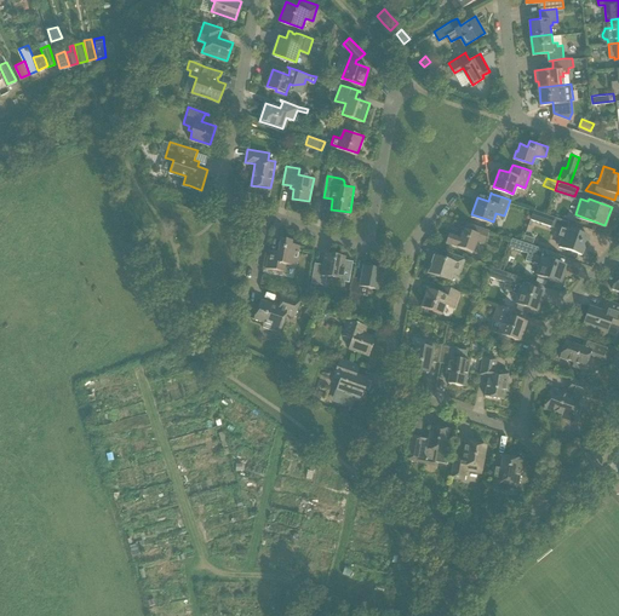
[(552,224),(555,216),(534,207),(531,217),(552,224)]
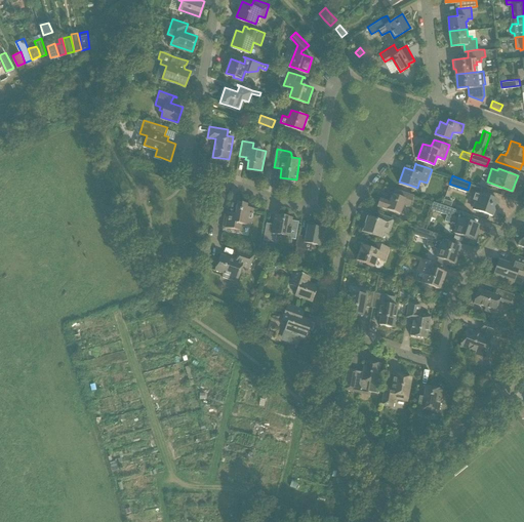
[(470,183),(468,190),(473,192),(470,198),(476,200),(474,207),(483,210),(493,214),(498,199),(489,195),(481,192),(480,192),(482,187),(470,183)]
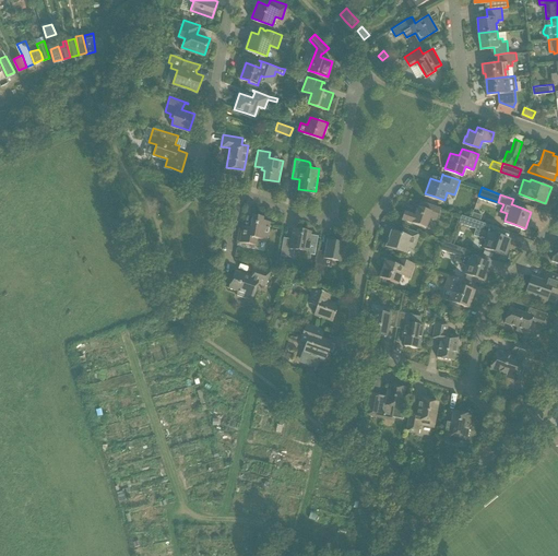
[(405,210),(402,217),(413,222),(427,226),(430,216),(438,219),(439,216),(442,206),(430,202),(420,199),(417,206),(415,206),(414,210),(416,211),(415,213),(405,210)]
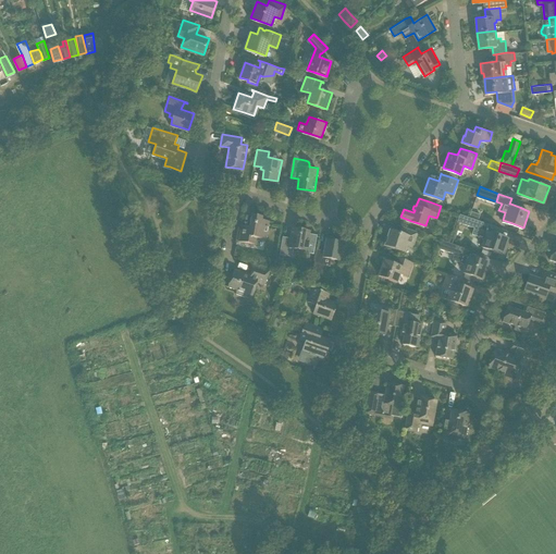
[(472,209),(469,217),(478,220),(481,212),(472,209)]
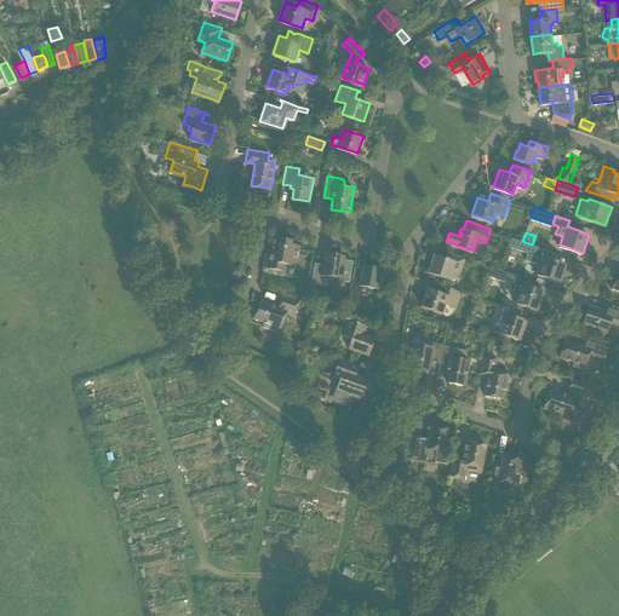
[(297,264),(301,245),(292,242),(292,240),(281,237),(279,251),(269,248),(267,266),(286,270),(287,263),(297,264)]
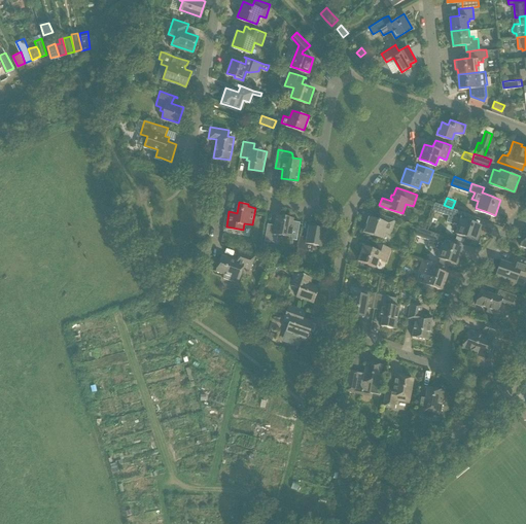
[(435,202),(432,209),(449,214),(447,220),(453,222),(460,224),(457,233),(455,238),(464,241),(466,236),(476,239),(481,224),(471,221),(464,218),(466,212),(453,208),(452,208),(444,205),(435,202)]
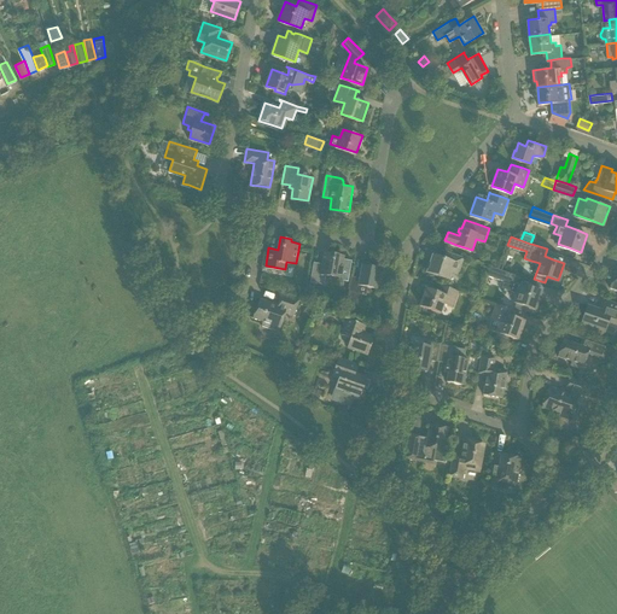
[(432,252),(426,270),(438,274),(449,279),(452,272),(459,274),(465,256),(458,253),(447,250),(446,250),(444,256),(432,252)]
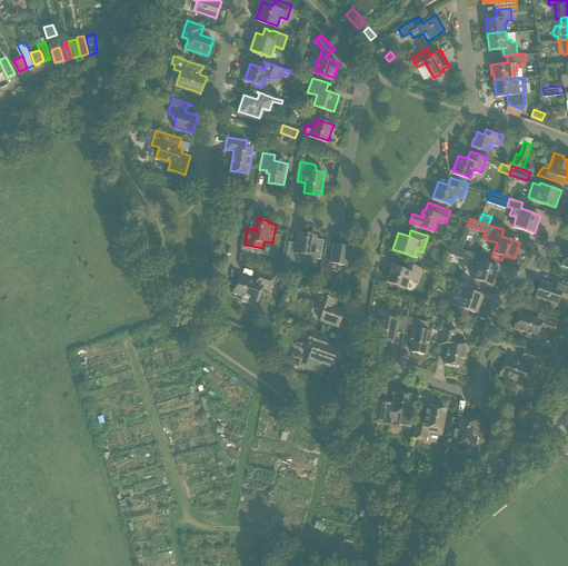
[(287,250),(286,258),(299,260),(300,251),(312,254),(312,256),(320,258),(325,238),(316,237),(317,235),(299,231),(297,241),(289,240),(287,250)]
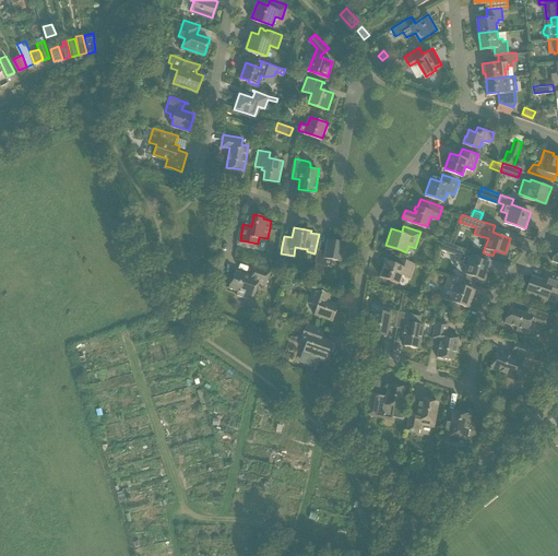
[(316,262),(315,271),(324,272),(327,264),(330,264),(331,264),(333,258),(341,259),(343,249),(344,241),(328,238),(325,250),(319,248),(317,260),(316,262)]
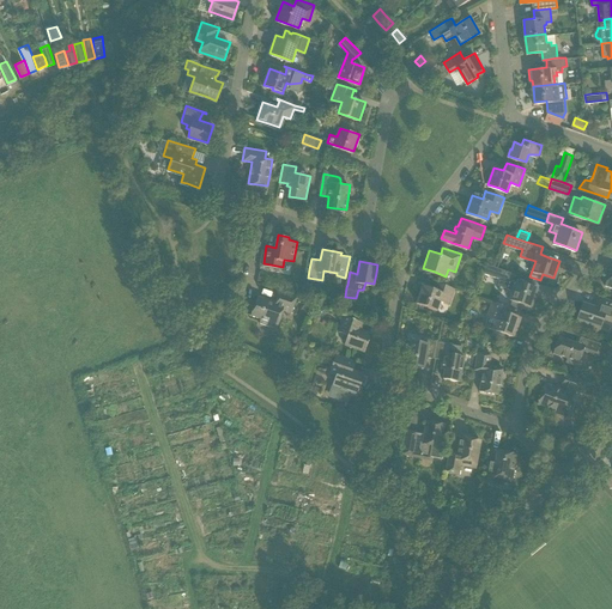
[(488,262),(484,272),(501,276),(498,284),(507,286),(514,288),(510,298),(513,299),(510,305),(511,306),(521,310),(521,309),(523,303),(532,305),(538,287),(526,284),(511,279),(514,272),(507,269),(488,262)]
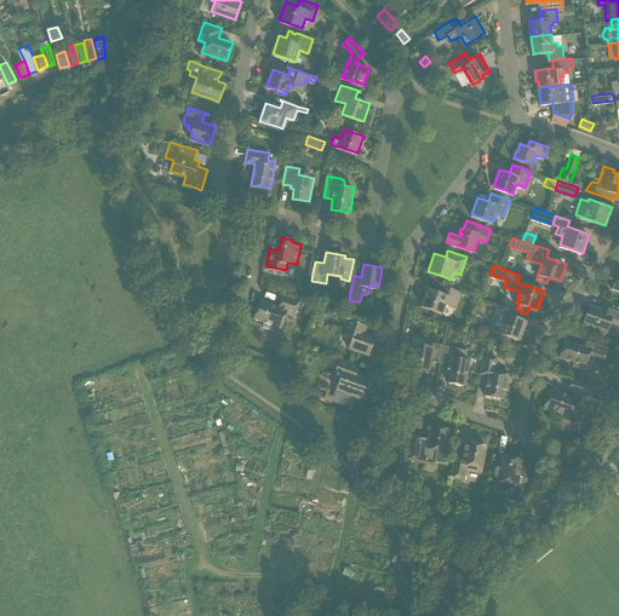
[(454,306),(460,291),(442,283),(439,292),(428,288),(422,305),(442,312),(445,303),(454,306)]
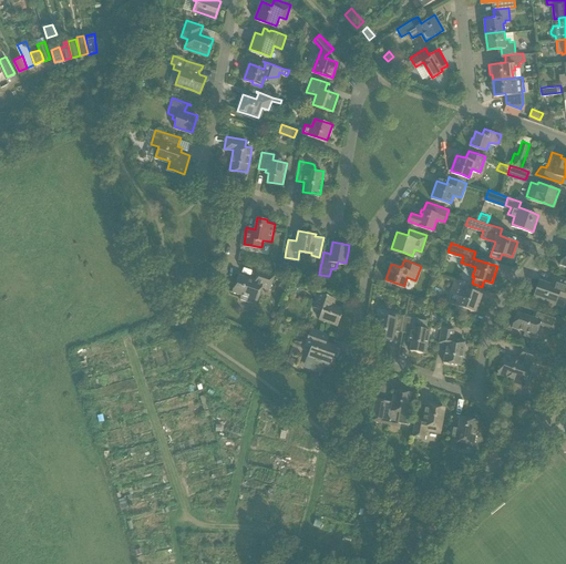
[(270,288),(275,274),(258,267),(254,278),(238,273),(233,290),(242,294),(240,297),(257,303),(263,286),(270,288)]
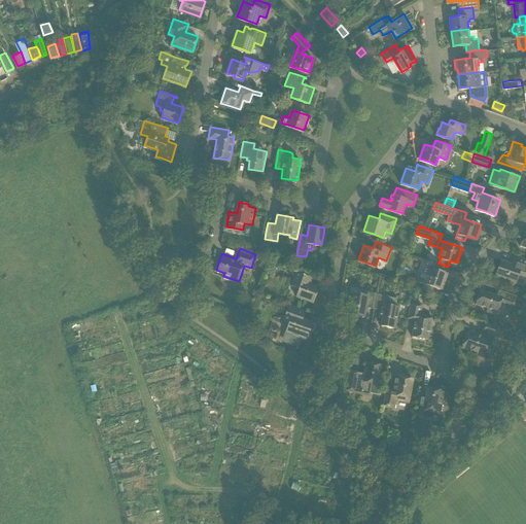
[(525,257),(515,254),(512,262),(511,263),(501,259),(496,275),(517,281),(519,273),(525,275),(525,257)]
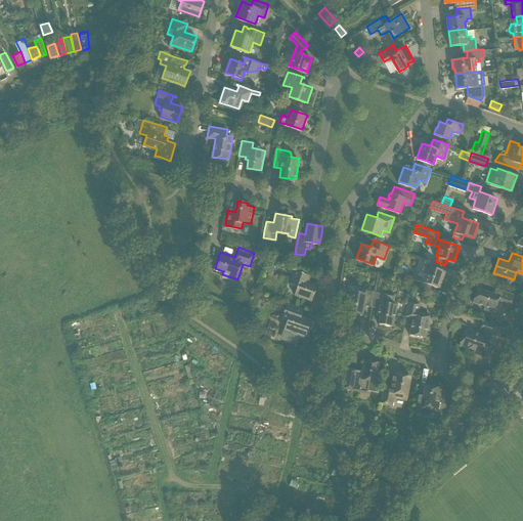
[(417,270),(415,277),(422,280),(420,287),(430,290),(432,284),(439,287),(444,271),(433,267),(435,261),(436,262),(437,262),(436,261),(427,258),(422,256),(417,270)]
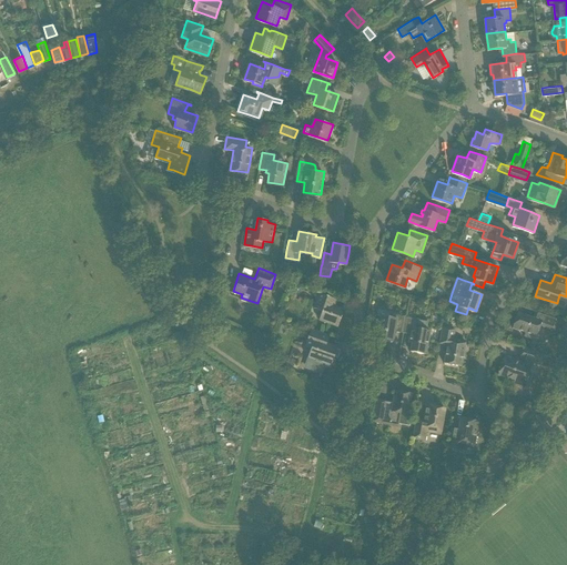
[(338,324),(344,309),(334,305),(336,298),(320,292),(314,306),(323,309),(320,318),(338,324)]
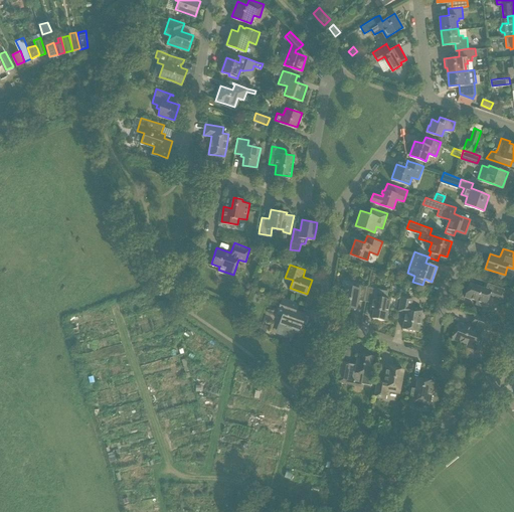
[(470,282),(465,296),(477,300),(476,303),(485,306),(486,307),(491,293),(503,297),(506,287),(496,283),(487,279),(486,280),(489,281),(487,288),(470,282)]
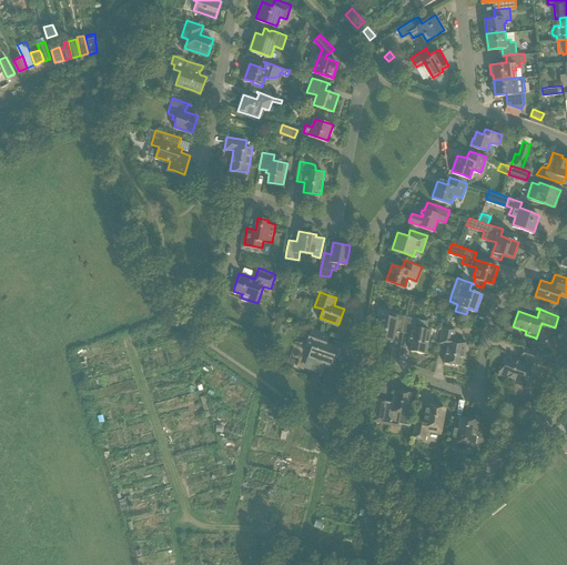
[(380,314),(375,338),(378,338),(377,341),(386,342),(387,340),(393,341),(395,330),(403,331),(406,315),(406,313),(397,311),(390,310),(388,315),(380,314)]
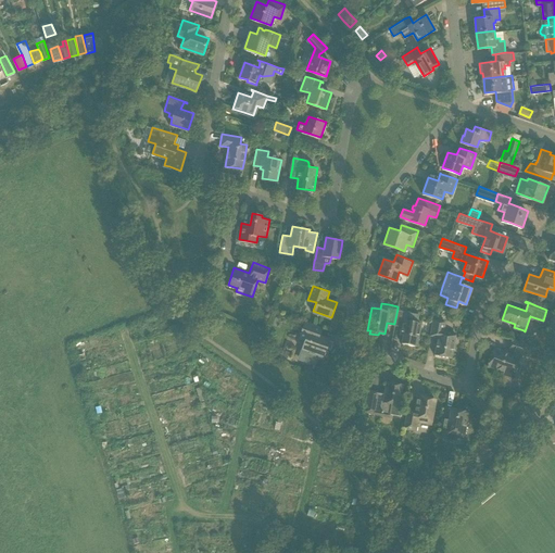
[(417,344),(419,335),(421,323),(417,322),(418,313),(398,309),(394,324),(402,325),(401,332),(404,334),(402,342),(417,344)]
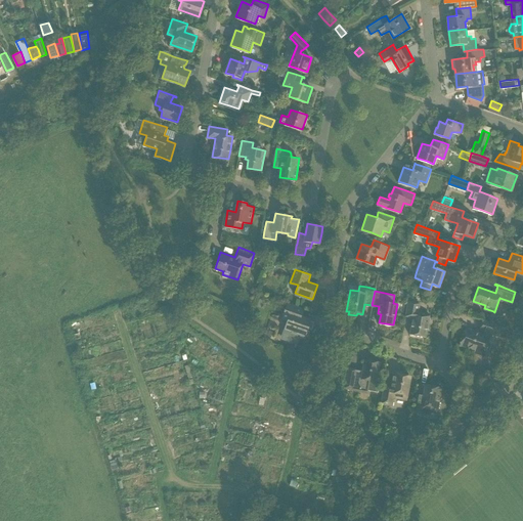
[(426,336),(430,314),(419,311),(420,302),(408,300),(406,315),(413,316),(409,333),(426,336)]
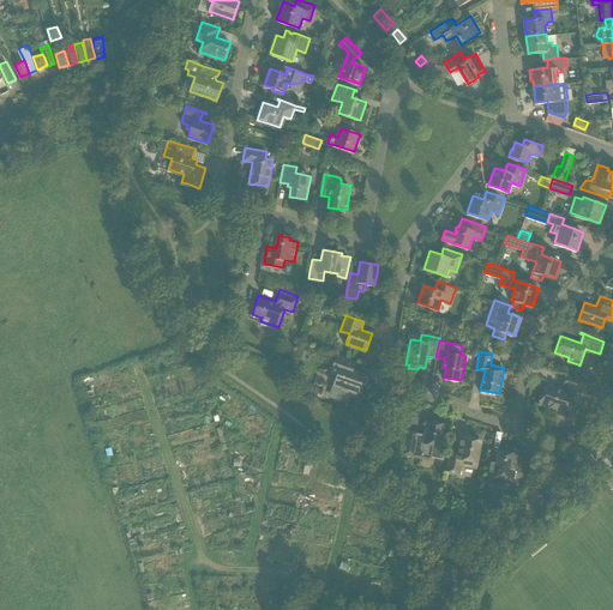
[(365,384),(367,376),(365,375),(365,374),(354,369),(356,360),(337,352),(331,370),(337,373),(334,385),(338,386),(335,396),(348,400),(350,391),(359,393),(362,382),(365,384)]
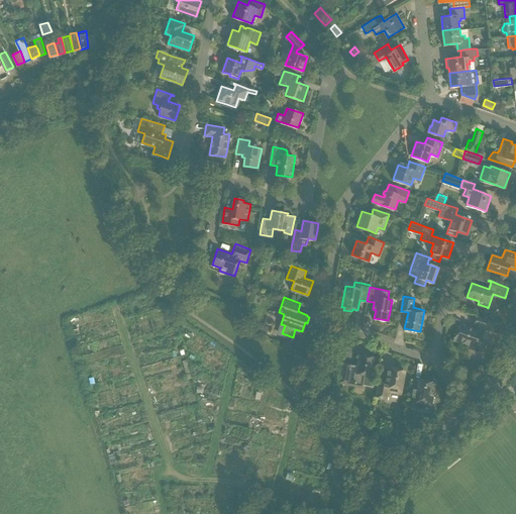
[(453,335),(454,335),(453,339),(469,344),(468,347),(469,347),(481,351),(484,340),(488,329),(493,330),(499,332),(514,338),(515,339),(515,329),(514,329),(501,324),(502,323),(496,321),(477,314),(474,324),(476,325),(475,327),(459,322),(457,329),(456,331),(455,331),(453,335)]
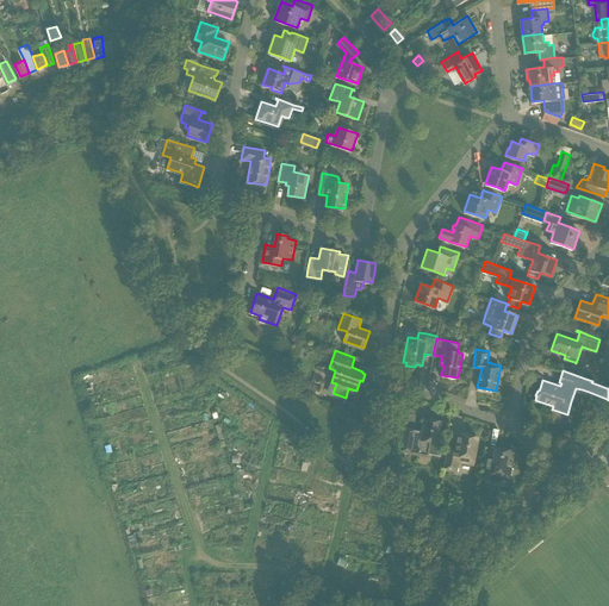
[(439,441),(442,420),(426,418),(423,429),(405,426),(402,450),(429,455),(430,453),(440,455),(442,442),(439,441)]
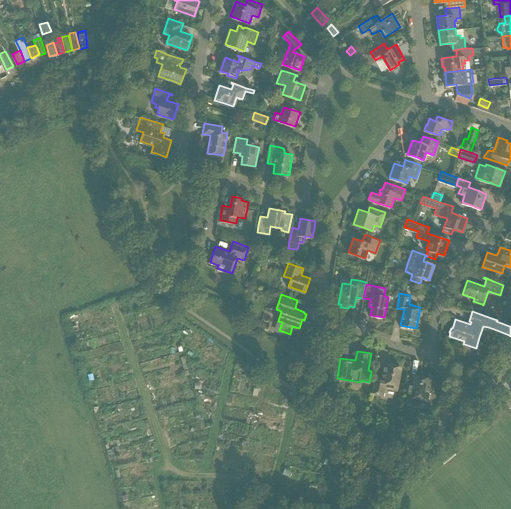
[(397,389),(400,376),(402,366),(393,365),(393,362),(385,361),(382,379),(375,378),(372,393),(383,395),(385,387),(397,389)]
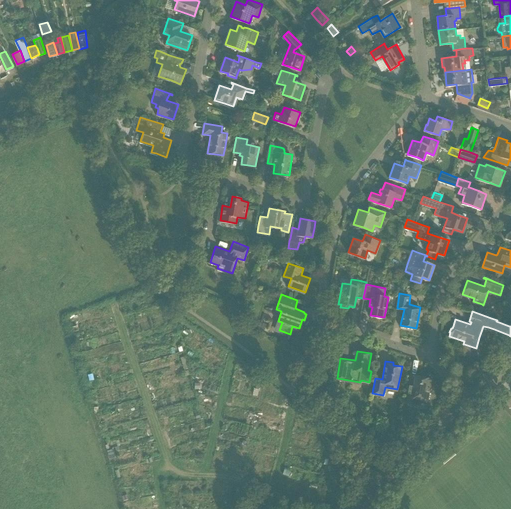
[(406,393),(405,401),(409,402),(419,403),(419,399),(427,400),(431,378),(416,375),(414,384),(408,383),(406,393)]
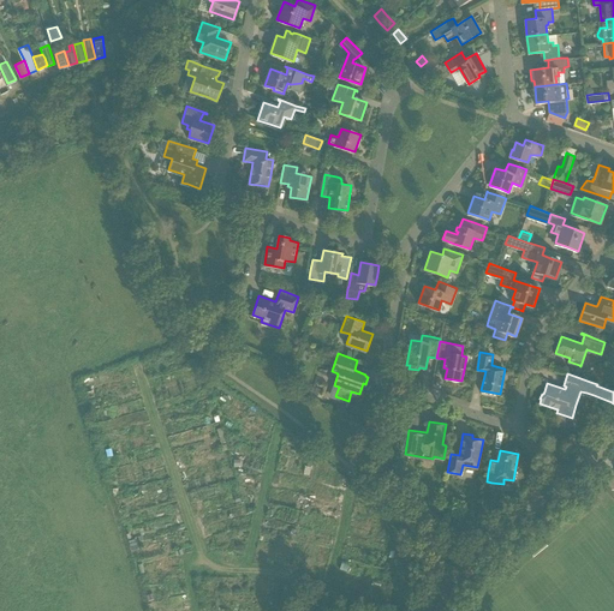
[(310,610),(313,603),(299,600),(297,610),(310,610)]
